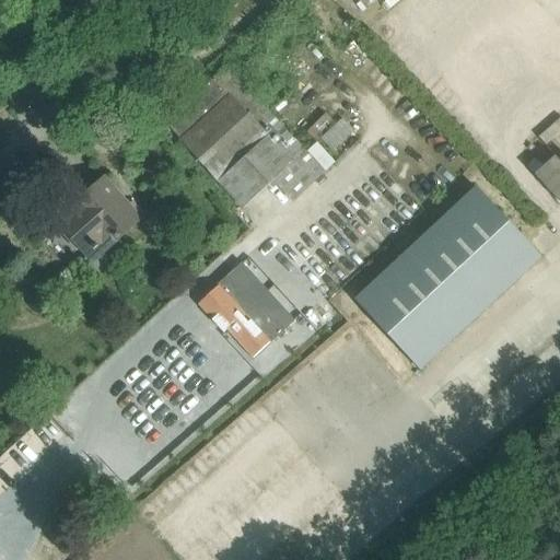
[(226,67),(165,123),(242,207),(271,178),(292,201),(324,173),(226,67)]
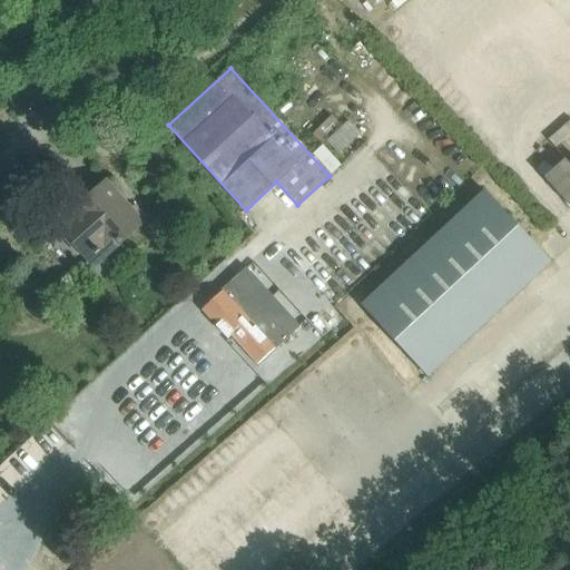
[(347,120),(325,141),(337,155),(360,134),(347,120)]
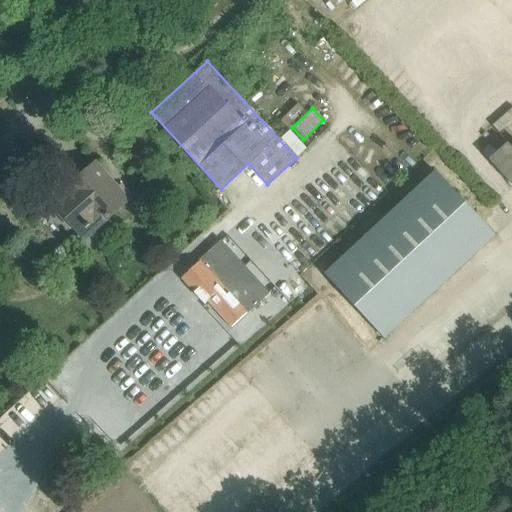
[(511,146),(510,148),(506,143),(501,148),(488,159),(511,185),(511,146)]
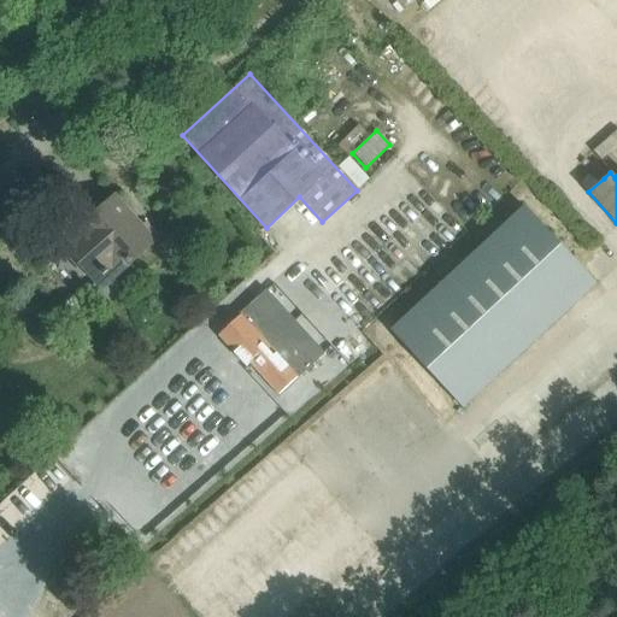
[(94,281),(122,257),(128,264),(153,241),(115,198),(81,229),(82,230),(64,246),(94,281)]
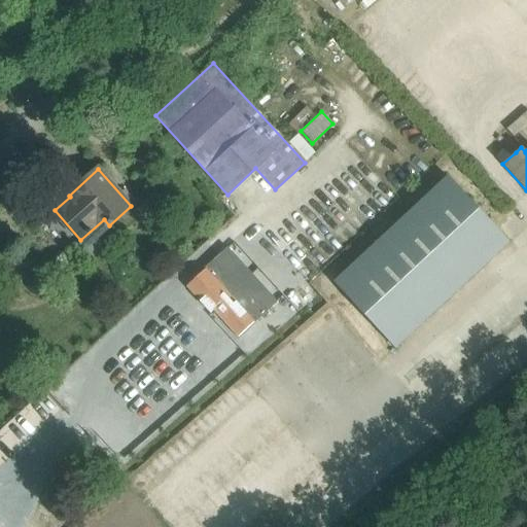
[(447,177),(332,282),(395,349),(508,243),(447,177)]
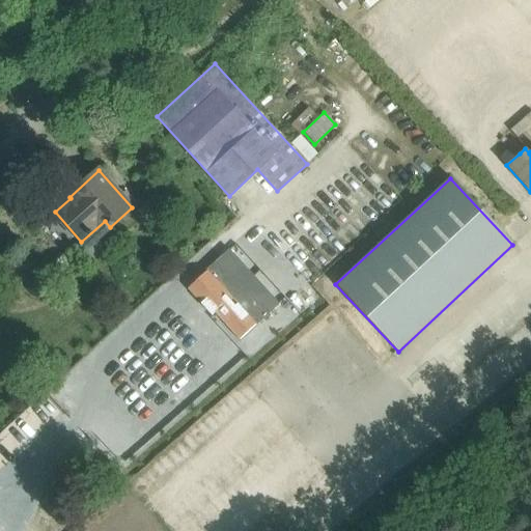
[(233,301),(207,272),(188,288),(212,315),(215,312),(240,339),(255,326),(246,314),(257,304),(245,290),(233,301)]
